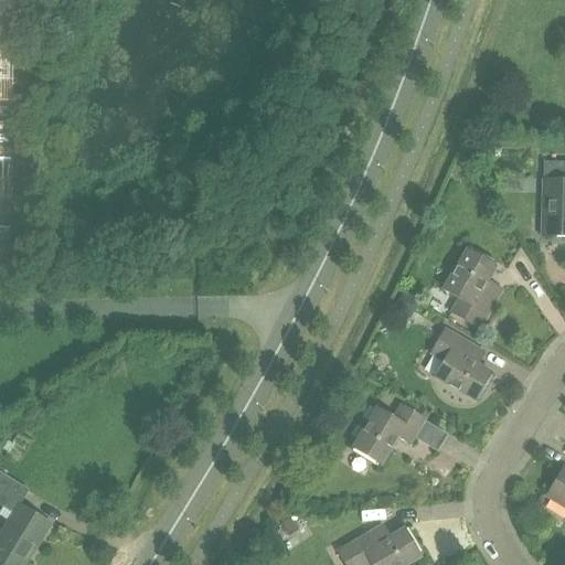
[(564,180),(542,180),(540,236),(564,236),(564,180)]
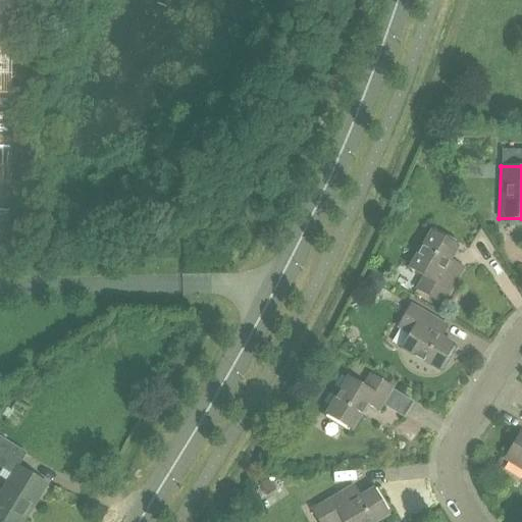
[(441,304),(455,281),(439,272),(456,246),(430,230),(408,267),(423,276),(416,289),(441,304)]
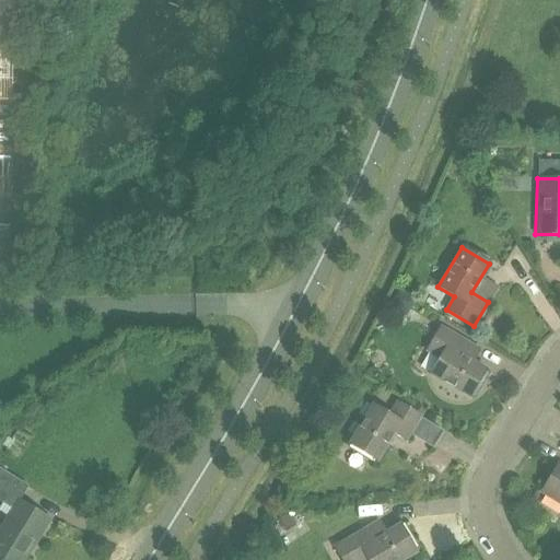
[(468,398),(486,370),(458,353),(465,340),(441,326),(427,350),(440,358),(430,375),(468,398)]
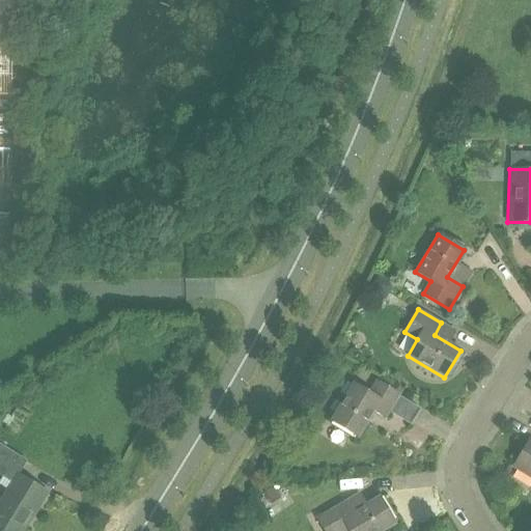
[(353,384),(331,421),(357,437),(372,411),(384,417),(388,411),(397,394),(375,381),(368,393),(353,384)]
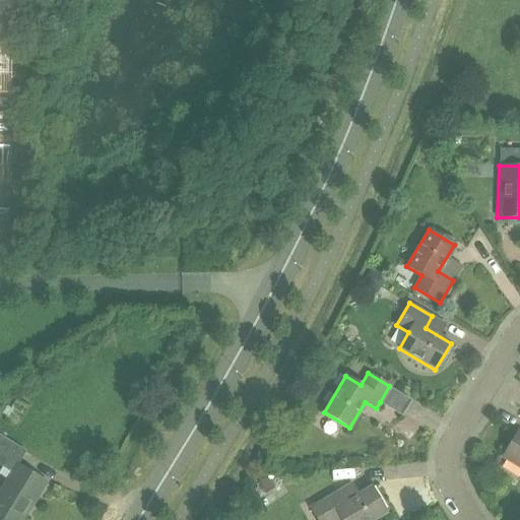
[(519,431),(517,430),(502,456),(519,467),(519,431)]
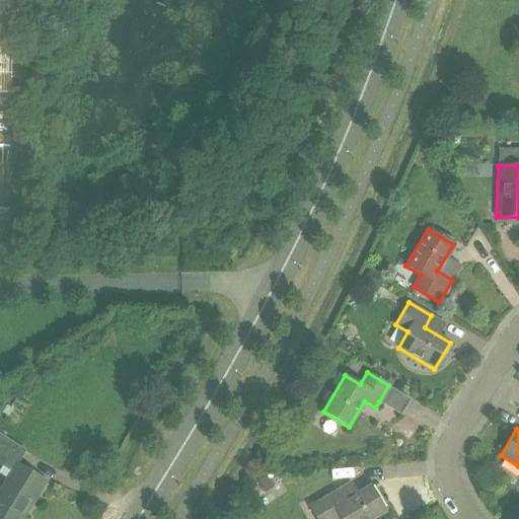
[(26,518),(24,517),(47,480),(8,457),(16,444),(0,434),(0,469),(2,466),(11,472),(0,490),(0,518),(26,518)]
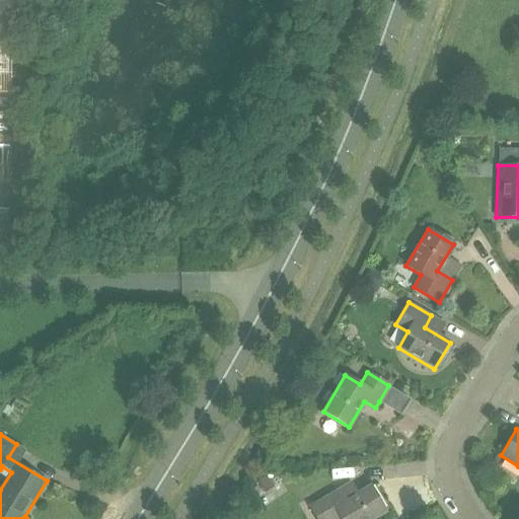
[(340,518),(372,518),(385,511),(371,486),(345,501),(338,490),(310,506),(317,518),(337,518),(340,518)]
